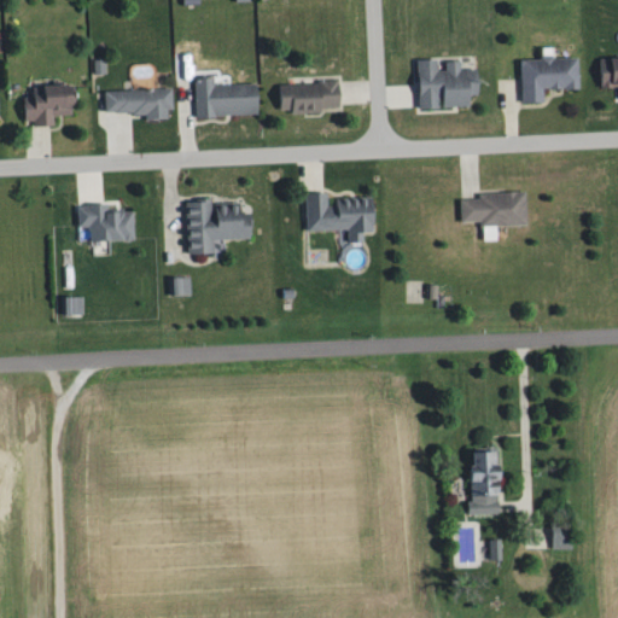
[(523,100),(542,100),(542,87),(579,86),(578,58),(554,58),(554,54),(541,56),(541,59),(522,59),(523,100)]
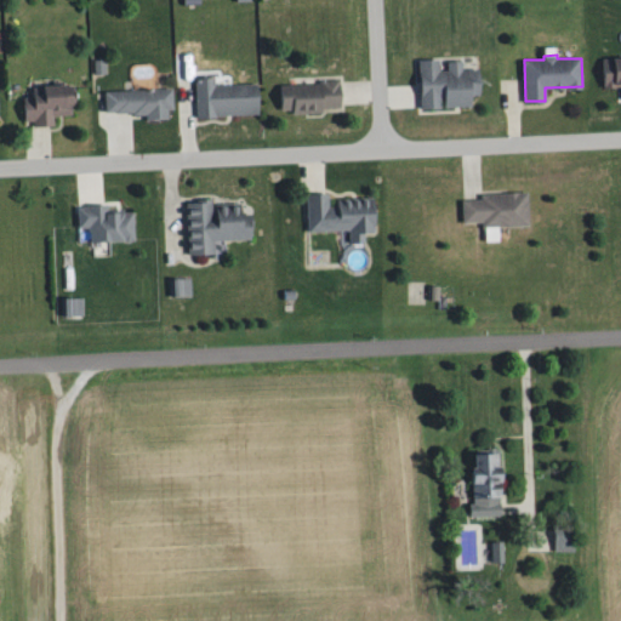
[(603,89),(619,89),(620,100),(620,57),(602,58),(603,89)]
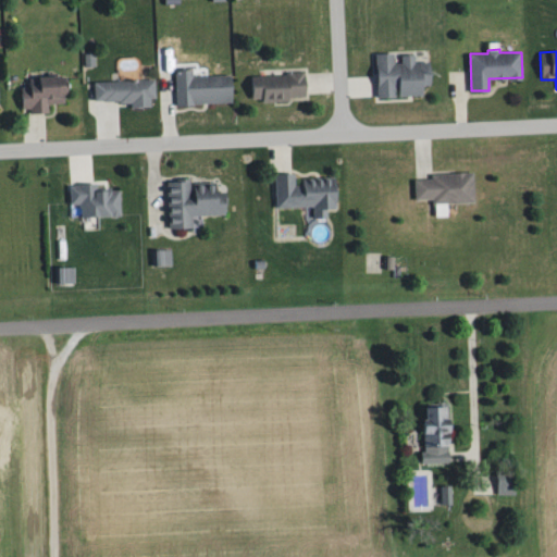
[(379,97),(395,97),(395,86),(400,86),(400,96),(424,96),(424,84),(431,84),(431,62),(417,62),(417,54),(400,54),(400,62),(397,62),(397,52),(379,53),(379,97)]
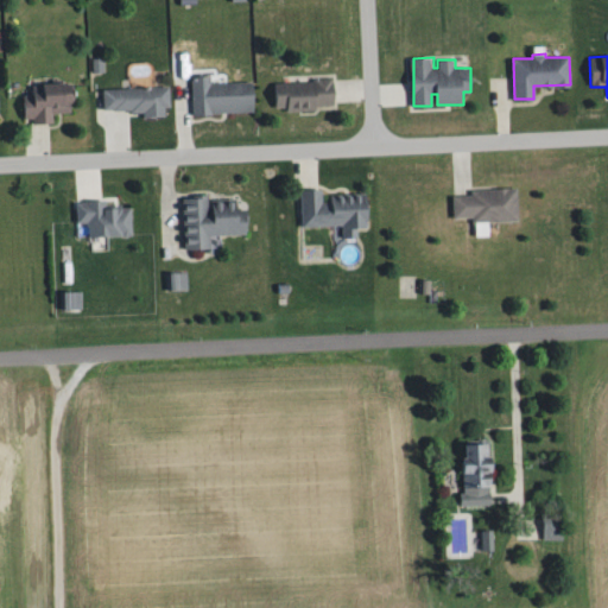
[(191,116),(213,115),(213,114),(254,112),(253,81),(213,83),(213,76),(190,76),(191,116)]
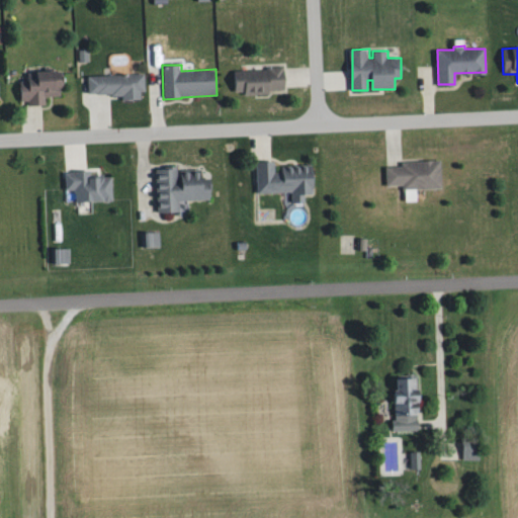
[(235,92),(245,92),(245,94),(270,94),(270,91),(284,90),(284,70),(235,71),(235,92)]
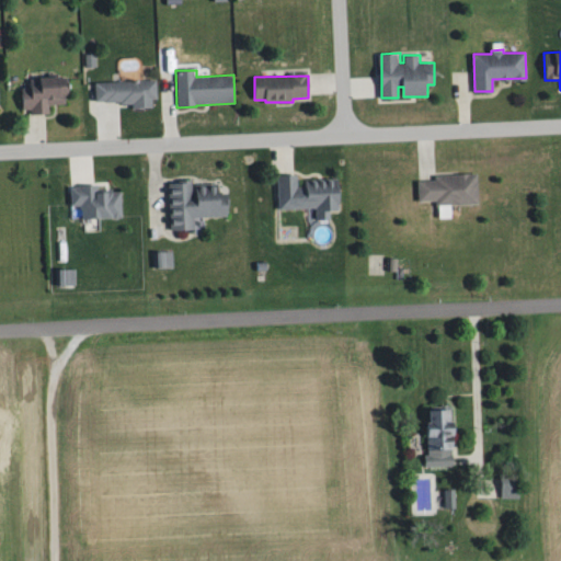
[(23,110),(30,110),(30,116),(50,115),(49,105),(66,104),(66,94),(68,94),(67,77),(41,78),(41,81),(31,81),(31,89),(22,89),(23,110)]
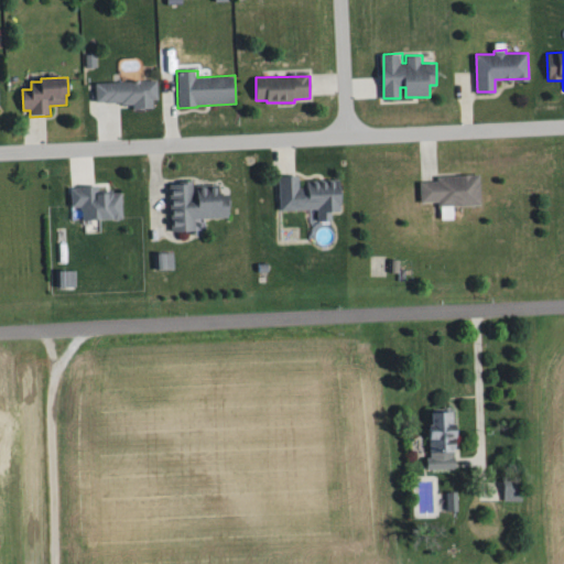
[(96,82),(158,79),(159,98),(153,99),(153,107),(133,108),(133,104),(122,104),(122,102),(107,102),(107,100),(97,100),(96,82)]
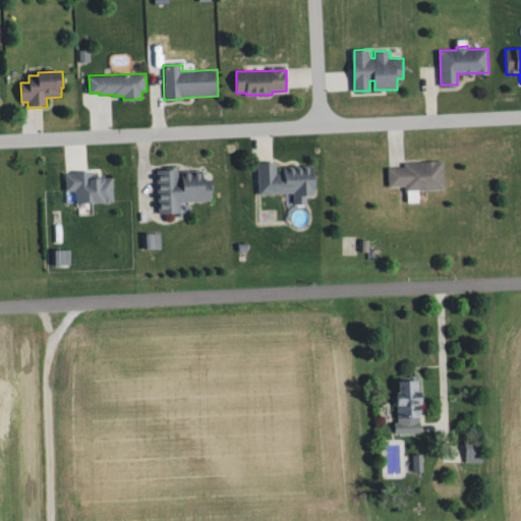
[(259,194),(294,193),(294,207),(308,207),(308,195),(317,195),(316,168),(284,168),(285,174),(277,174),(277,163),(258,163),(259,194)]
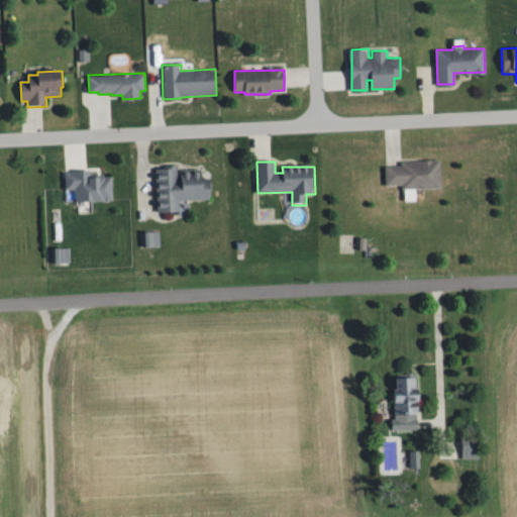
[(386,186),(401,185),(401,190),(441,189),(440,162),(402,163),(402,167),(385,167),(386,186)]
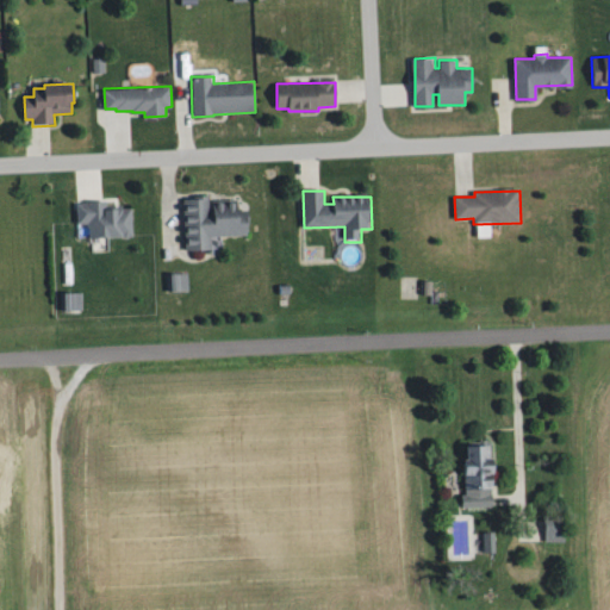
[(187,249),(212,249),(212,236),(248,236),(248,211),(238,211),(237,201),(215,201),(215,211),(211,211),(211,193),(186,194),(187,249)]
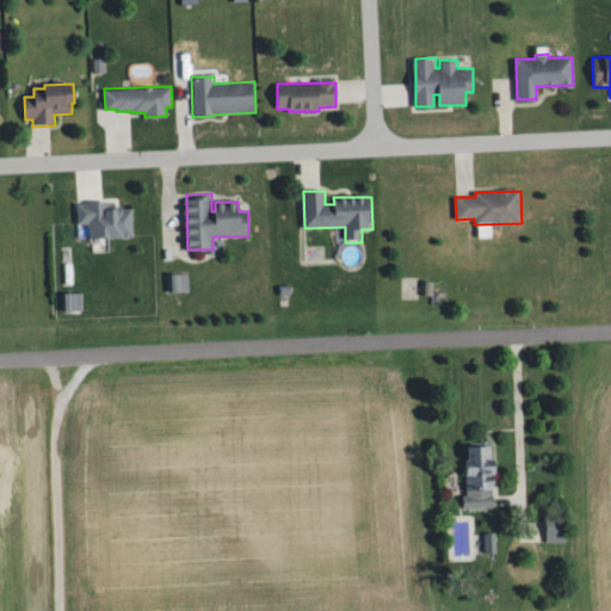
[(79,204),(86,203),(86,202),(100,202),(100,199),(117,198),(117,210),(131,209),(133,236),(91,238),(91,223),(80,223),(79,204)]
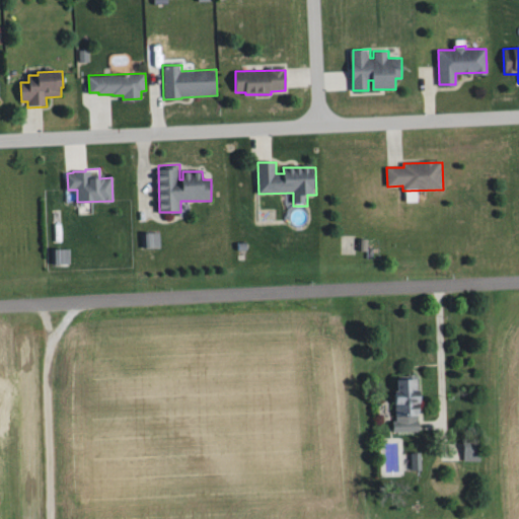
[(142,233),(161,233),(161,247),(142,247),(142,233)]
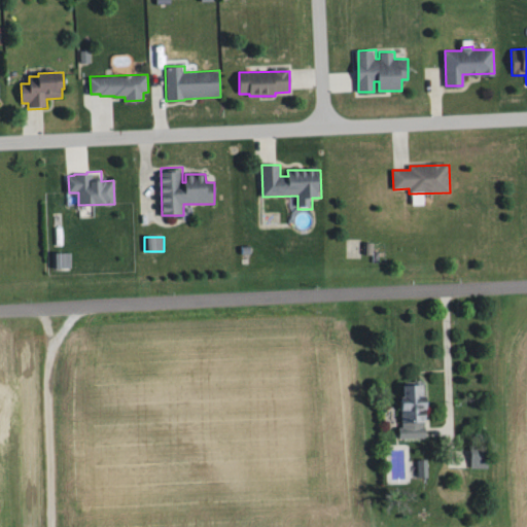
[(53,253),(72,253),(72,269),(53,269),(53,253)]
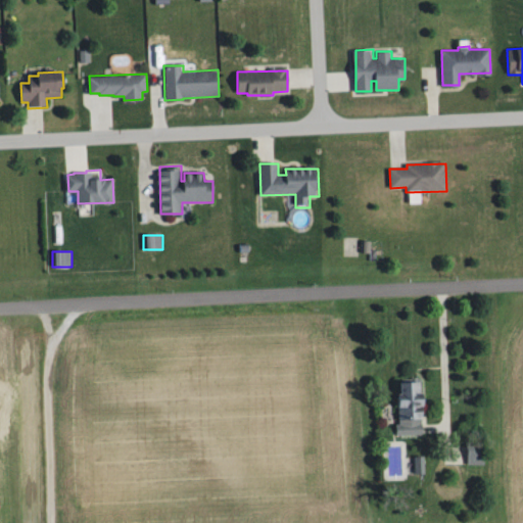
[(395,435),(424,435),(423,381),(399,382),(400,424),(395,424),(395,435)]
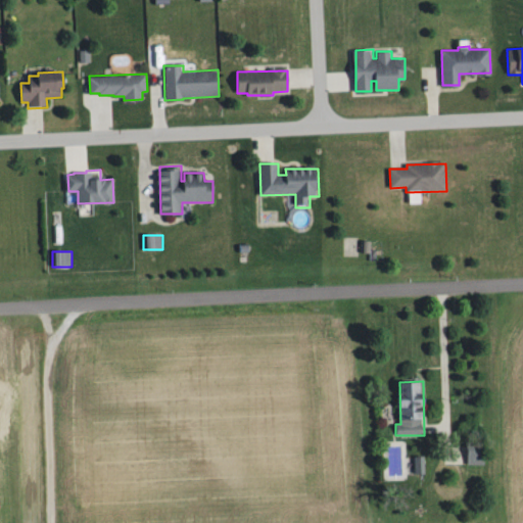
[(467,444),(483,444),(483,465),(467,465),(467,444)]
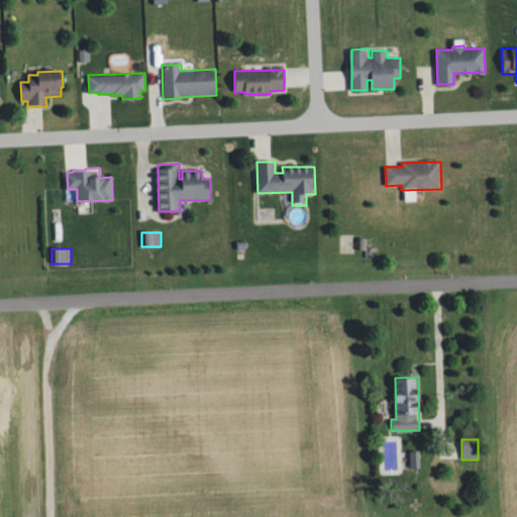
All buildings are outlined.
